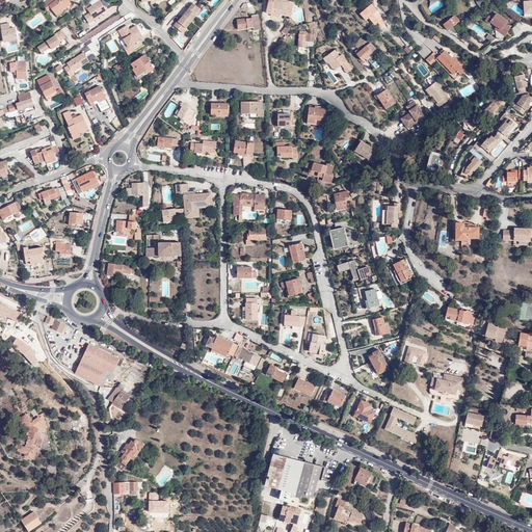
[(42,0),(40,2),(38,2),(44,10),(49,7),(54,16),(59,11),(58,10),(69,2),(67,0),(69,0),(68,0),(42,0)]
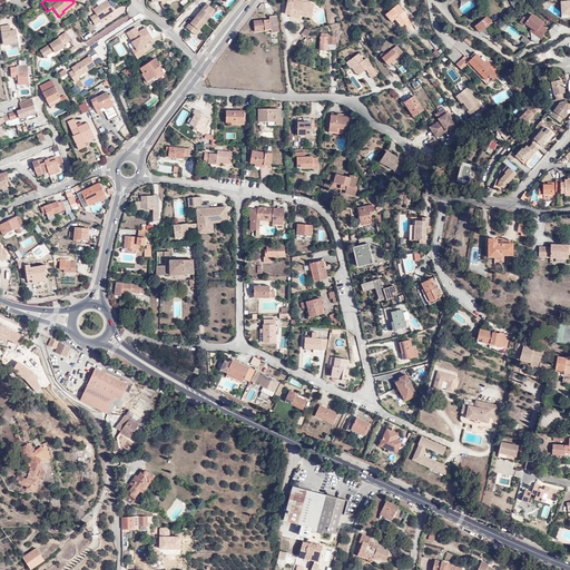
[(94,13),(87,17),(92,26),(108,16),(107,15),(111,11),(105,0),(104,1),(102,0),(97,0),(95,2),(94,5),(95,7),(90,9),(94,13)]
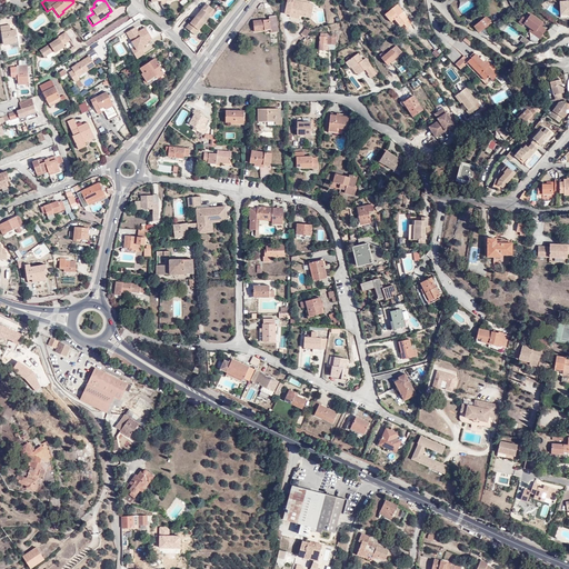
[(315,5),(310,5),(293,0),(292,3),(287,2),(285,15),(290,16),(289,17),(299,19),(300,16),(311,18),(315,5)]
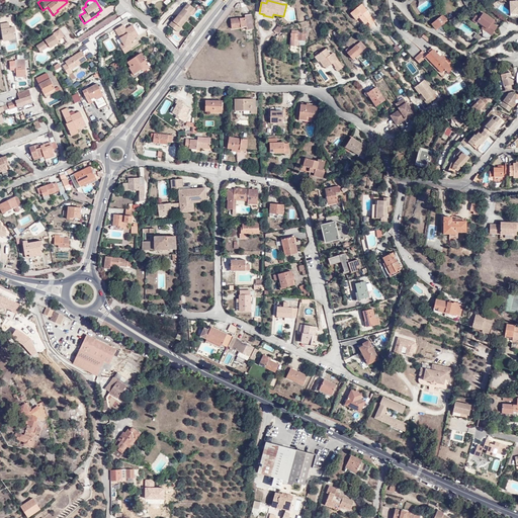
[(189,13),(193,7),(187,2),(178,15),(176,17),(174,16),(168,24),(175,30),(179,25),(181,27),(190,15),(189,13)]
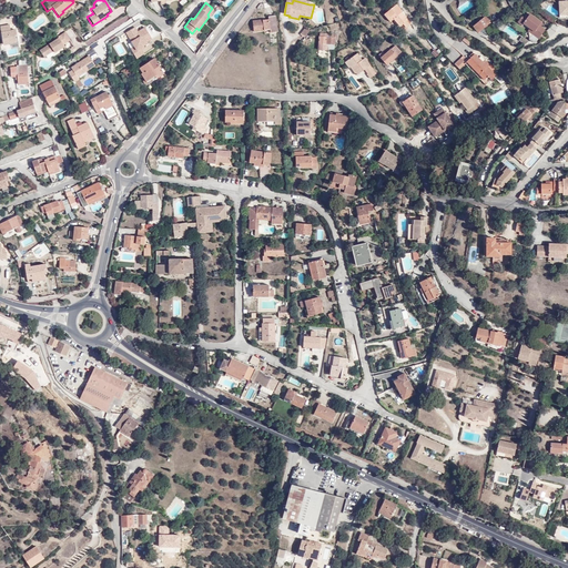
[(395,4),(383,14),(388,22),(392,20),(397,27),(401,24),(404,28),(409,24),(399,13),(401,12),(395,4)]
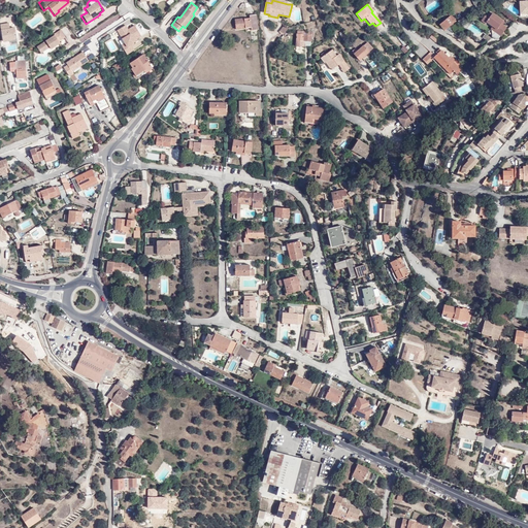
[(256,12),(250,12),(250,17),(235,17),(235,27),(251,26),(251,28),(257,28),(256,12)]
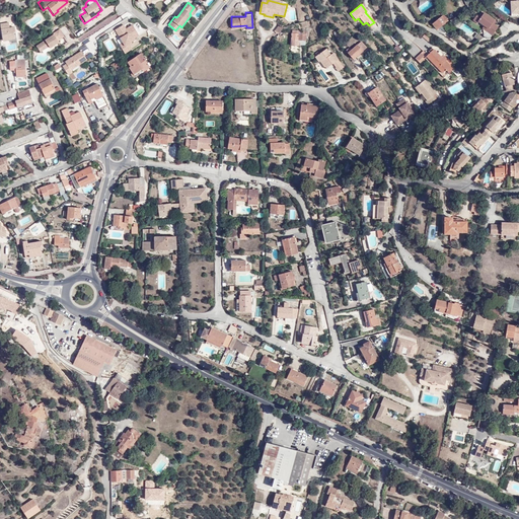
[(484,26),(478,32),(489,40),(492,36),(498,27),(493,23),(495,20),(484,13),(476,16),(473,20),(476,23),(477,21),(484,26)]
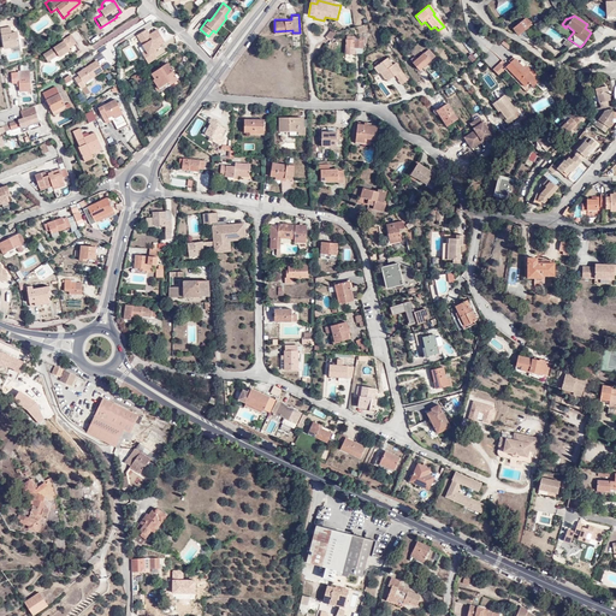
[(532,23),(527,17),(514,27),(517,33),(532,23)]
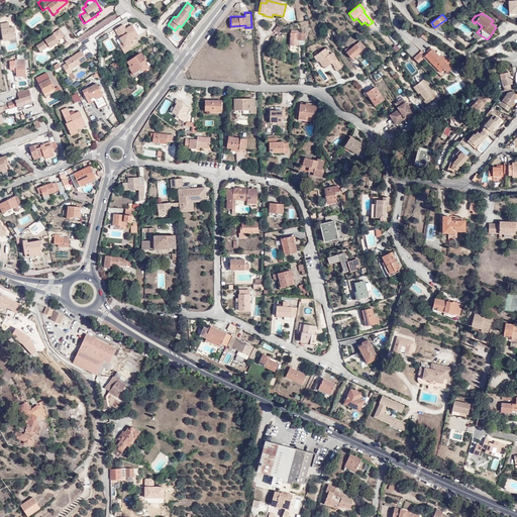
[(121,24),(112,29),(119,42),(116,44),(120,50),(127,45),(129,44),(128,42),(130,40),(129,39),(136,35),(129,24),(123,28),(121,24)]
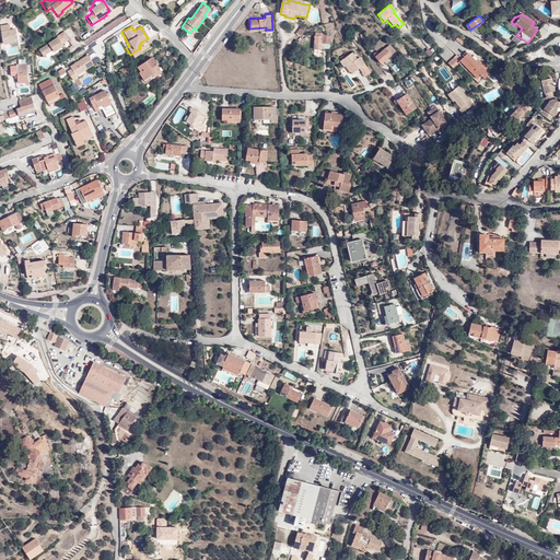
[(301,26),(296,33),(301,36),(305,31),(301,26)]
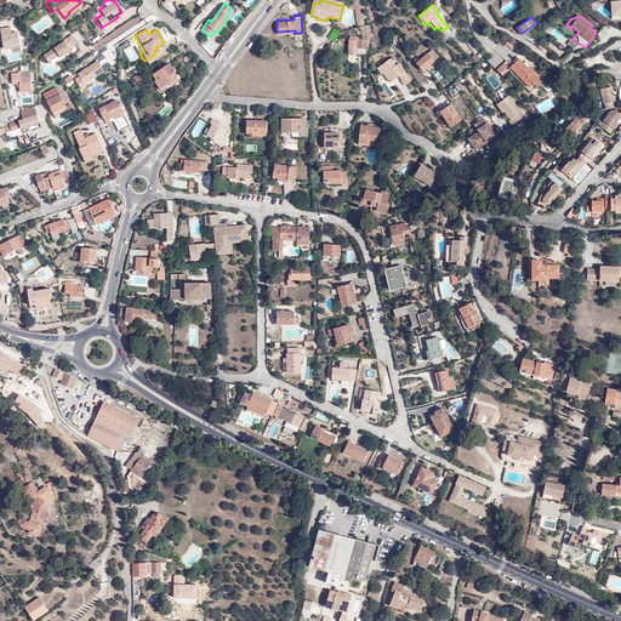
[(603,29),(598,33),(602,39),(608,35),(603,29)]
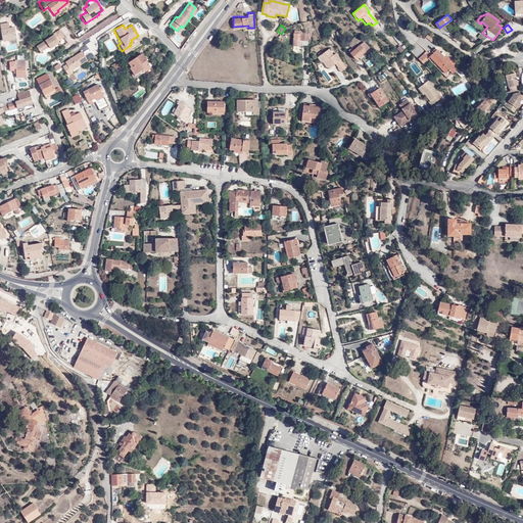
[(14,33),(12,26),(8,26),(9,30),(1,31),(3,42),(14,39),(12,33),(14,33)]
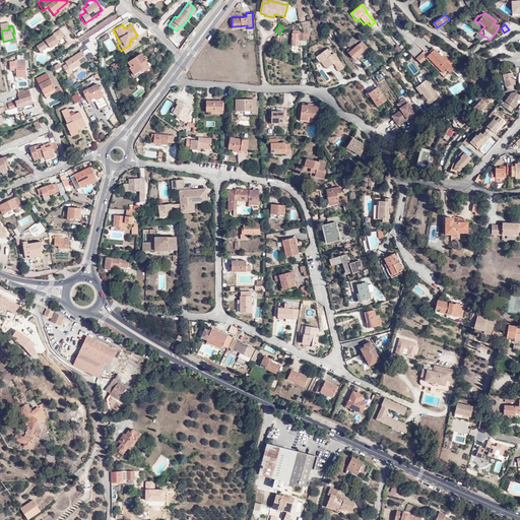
[(308,28),(303,28),(294,27),(293,30),(291,43),(300,44),(300,43),(306,43),(306,39),(307,39),(308,28)]
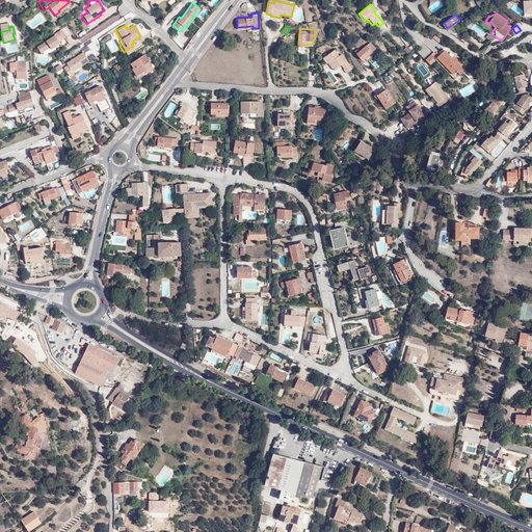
[(65,40),(60,31),(54,35),(55,37),(36,50),(42,56),(49,51),(51,52),(60,46),(59,44),(65,40)]
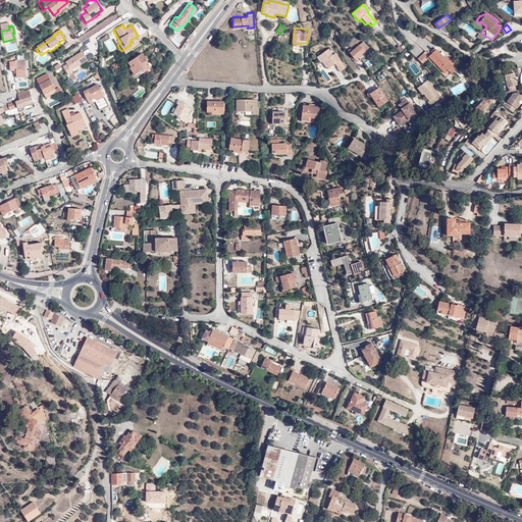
[(399,40),(393,33),(390,35),(397,42),(399,40)]
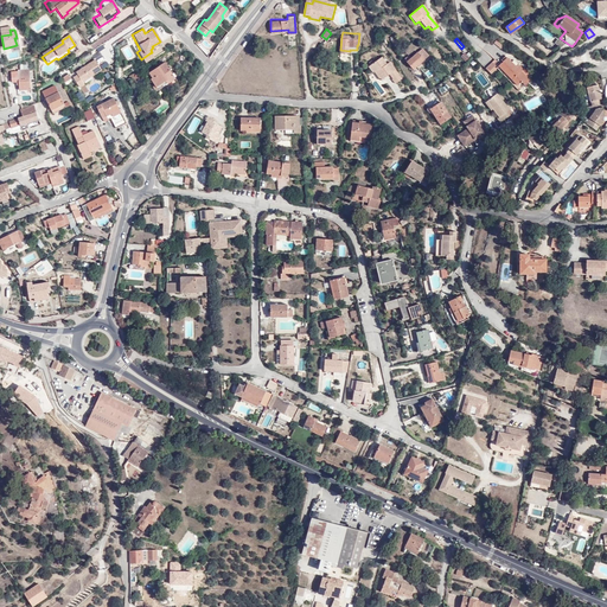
[(560,38),(555,43),(561,49),(566,44),(560,38)]
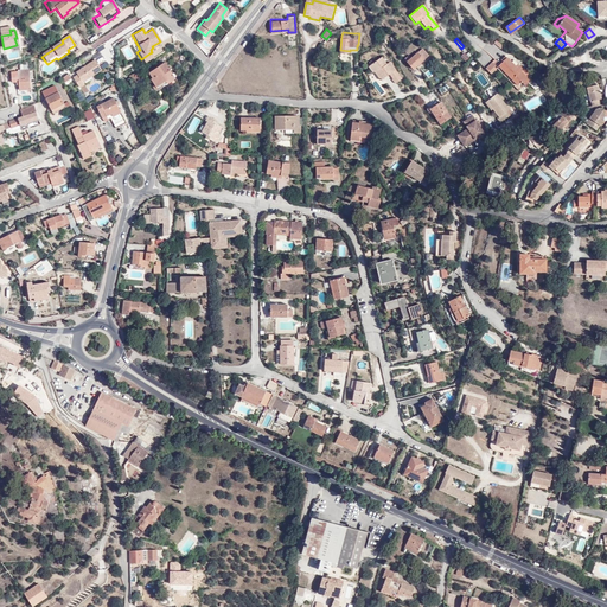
[(425,55),(419,48),(409,56),(406,52),(402,56),(406,59),(404,61),(410,66),(425,55)]
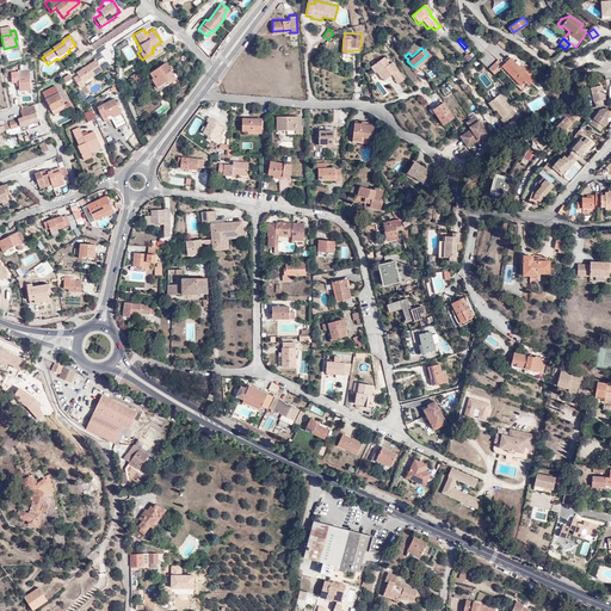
[(386,55),(372,66),(371,66),(376,71),(377,69),(384,80),(400,68),(394,60),(390,62),(386,55)]
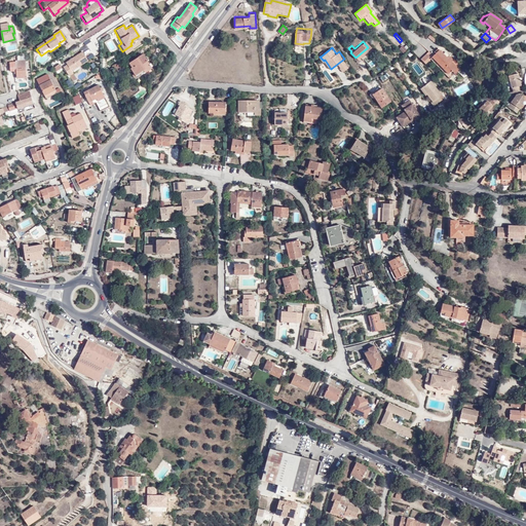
[(434,53),(429,57),(429,58),(446,74),(449,71),(452,74),(457,69),(449,62),(451,60),(443,51),(441,53),(438,49),(437,49),(436,48),(433,51),(434,53)]
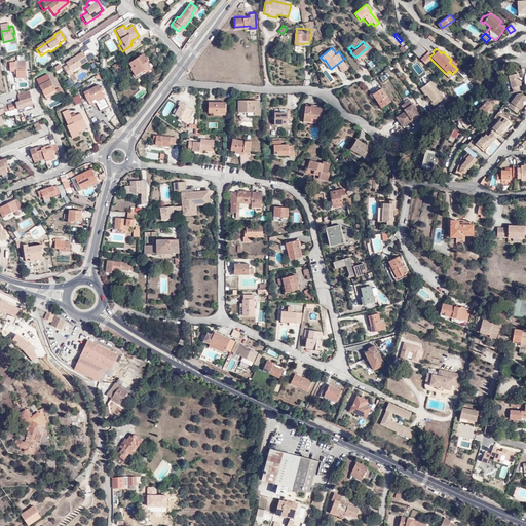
[(80,51),(64,62),(64,63),(65,64),(61,67),(67,76),(71,74),(70,72),(86,61),(80,51)]
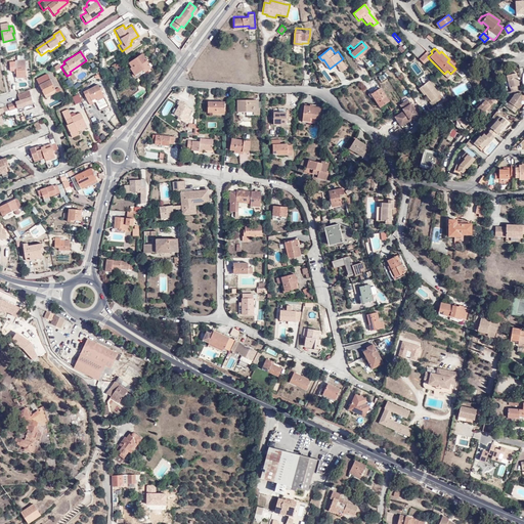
[(25,78),(24,55),(16,56),(16,60),(13,61),(14,78),(25,78)]
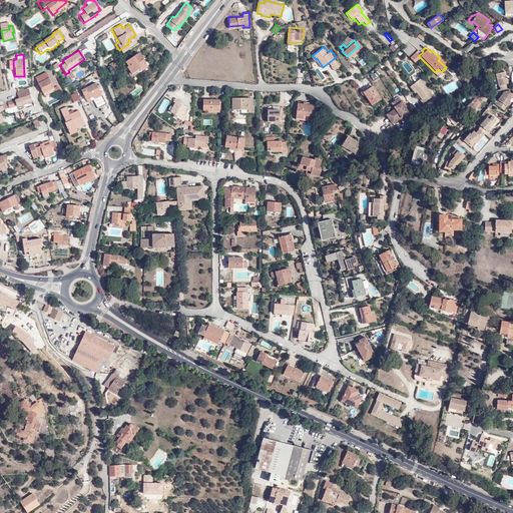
[(145,69),(136,54),(132,56),(132,57),(123,63),(125,67),(124,68),(128,73),(126,74),(127,77),(129,77),(138,72),(138,73),(145,69)]
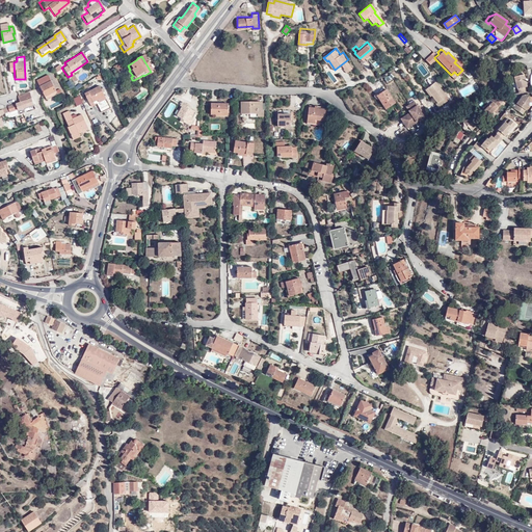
[(120,61),(111,67),(115,73),(124,68),(120,61)]
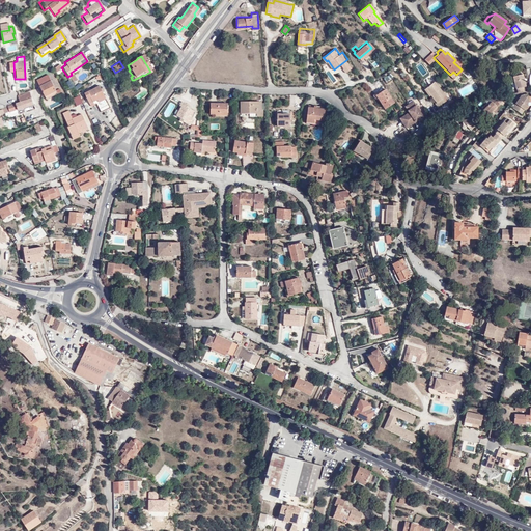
[(49,64),(37,72),(38,75),(51,67),(49,64)]
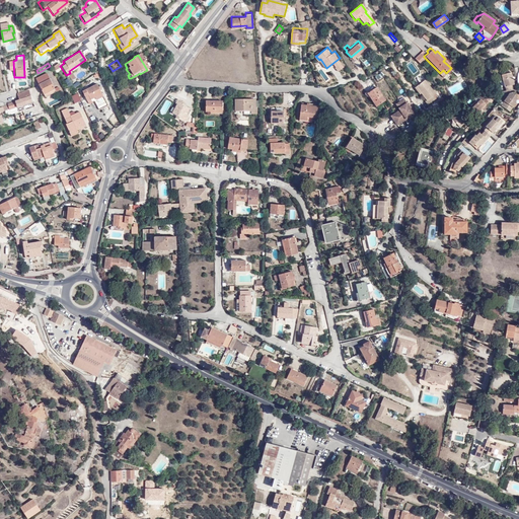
[(505,84),(506,87),(507,87),(513,85),(514,85),(509,69),(499,72),(501,78),(503,84),(505,84)]
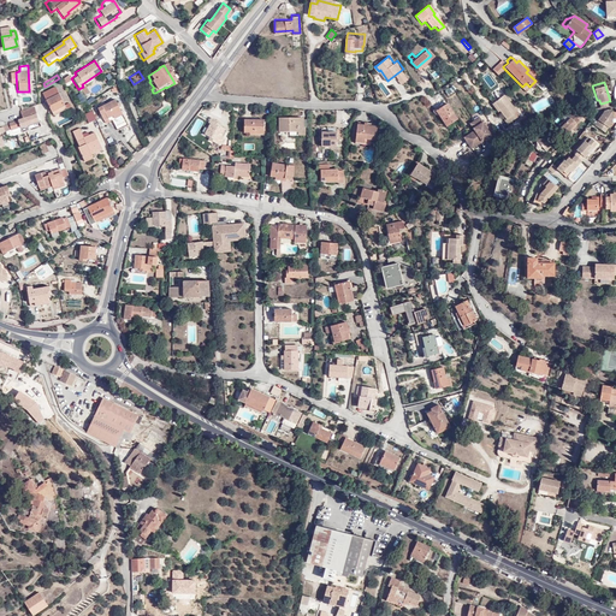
[(40,95),(49,112),(61,105),(52,88),(40,95)]
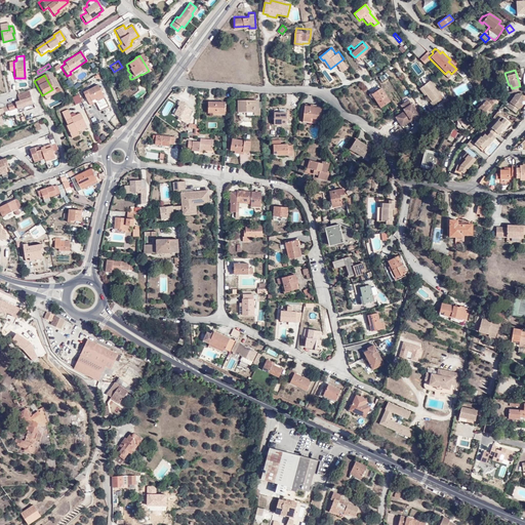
[(435,94),(438,91),(428,77),(419,83),(425,90),(430,98),(428,99),(431,104),(437,98),(435,94)]
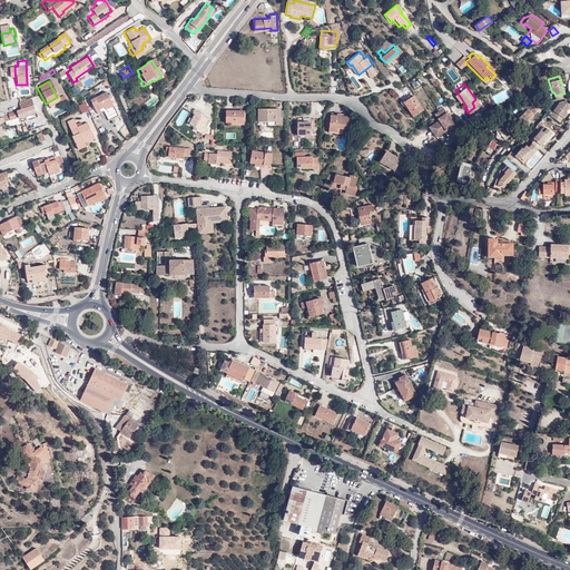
[(420,108),(411,94),(401,100),(410,115),(420,108)]
